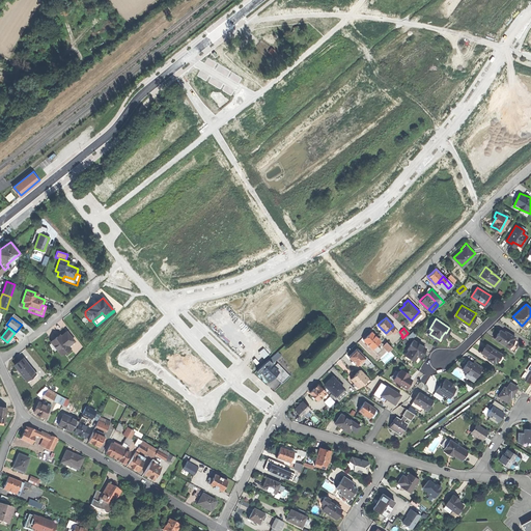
[(497,333),(494,338),(508,347),(513,339),(514,338),(513,337),(514,336),(506,331),(505,332),(499,329),(497,333)]
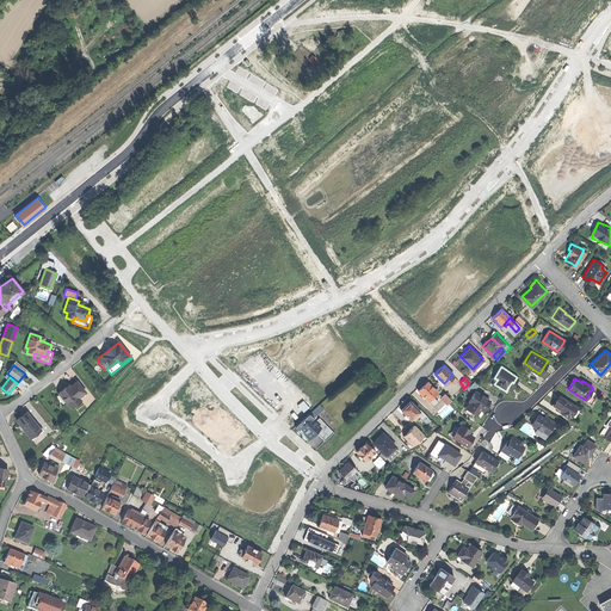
[(421,386),(418,389),(427,400),(431,396),(437,392),(426,381),(421,386)]
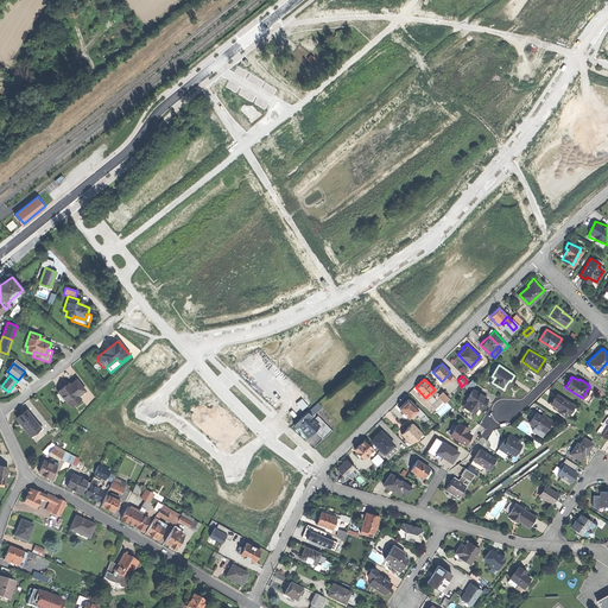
[(64,400),(70,406),(77,400),(75,398),(78,396),(84,391),(76,380),(69,385),(67,387),(65,385),(62,388),(58,392),(64,400)]
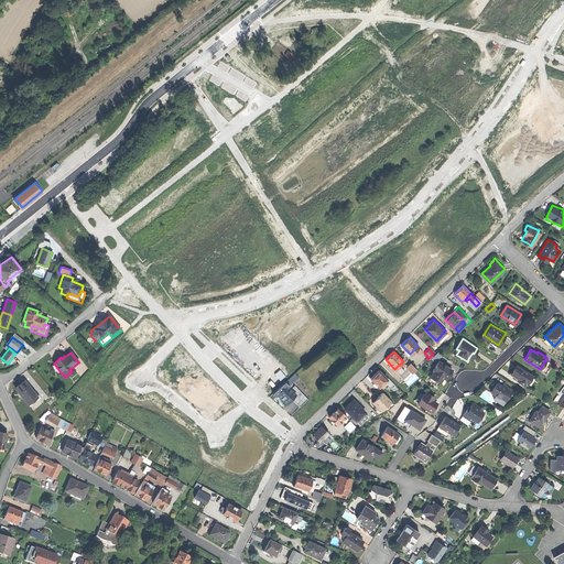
[(436,379),(441,381),(444,376),(445,373),(448,375),(453,368),(438,359),(433,369),(435,370),(432,375),(436,378),(436,379)]
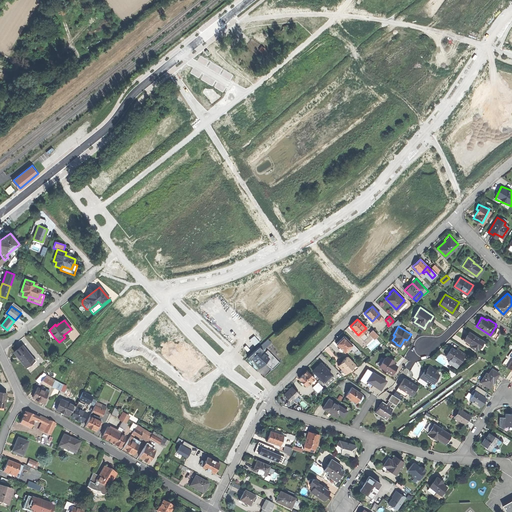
[(499,329),(495,327),(490,335),(495,338),(497,333),(496,333),(499,329)]
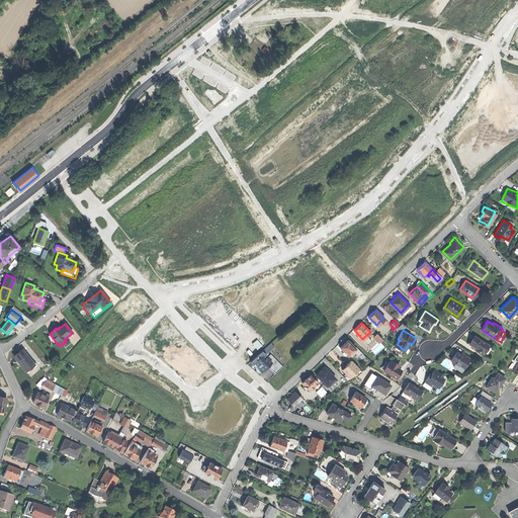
[(373,335),(378,340),(381,337),(376,332),(373,335)]
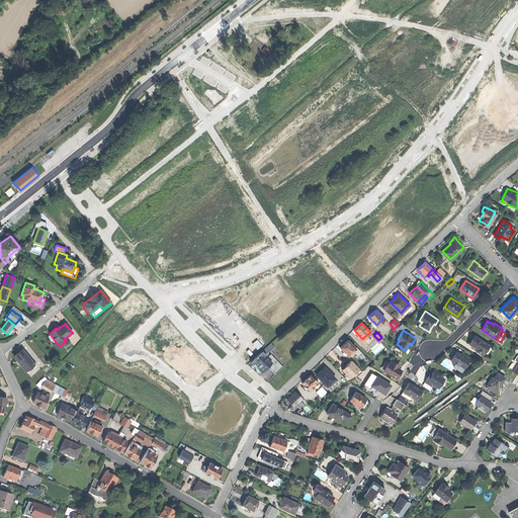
[(471,339),(469,343),(477,348),(475,350),(481,354),(482,352),(483,352),(489,344),(475,335),(471,339)]
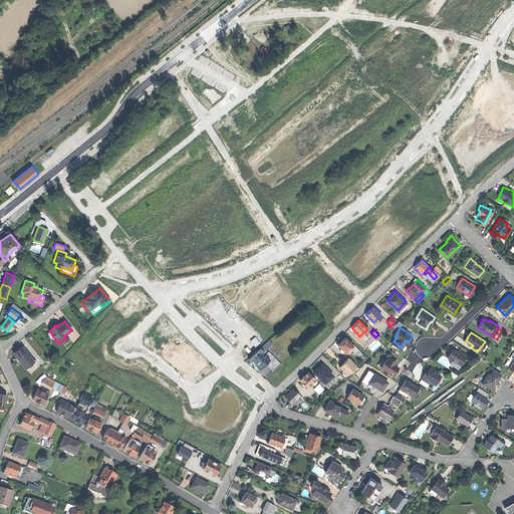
[(340,340),(336,344),(340,348),(339,349),(341,351),(343,350),(344,351),(350,346),(352,344),(344,336),(340,340)]
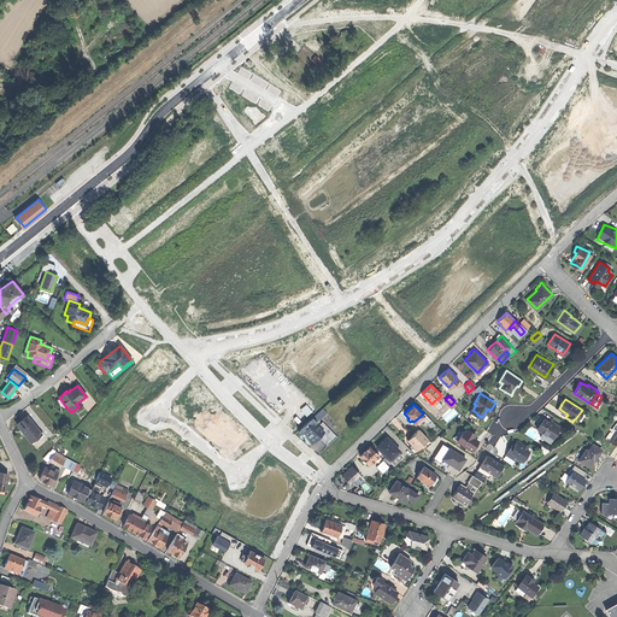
[(309,422),(310,423),(315,421),(316,423),(328,413),(324,409),(309,422)]
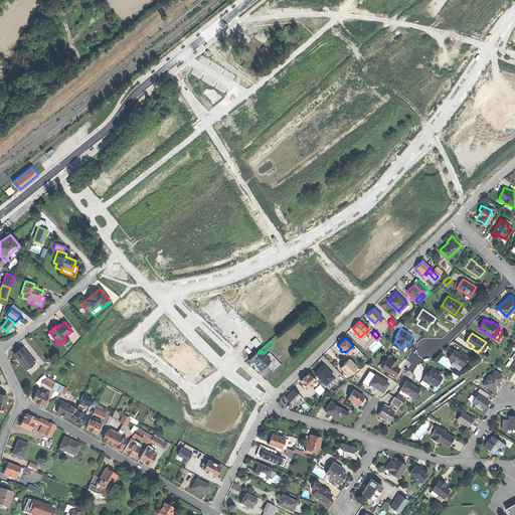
[(354,344),(353,345),(351,347),(357,353),(360,350),(354,344)]
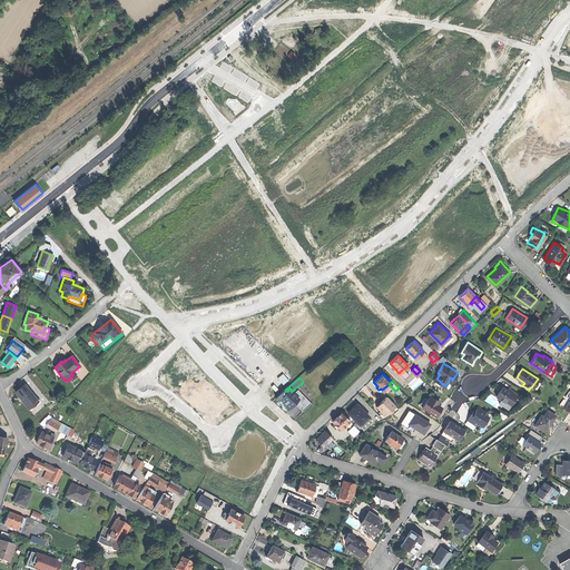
[(25,384),(15,393),(19,397),(20,397),(22,401),(27,406),(31,403),(31,404),(37,400),(25,384)]
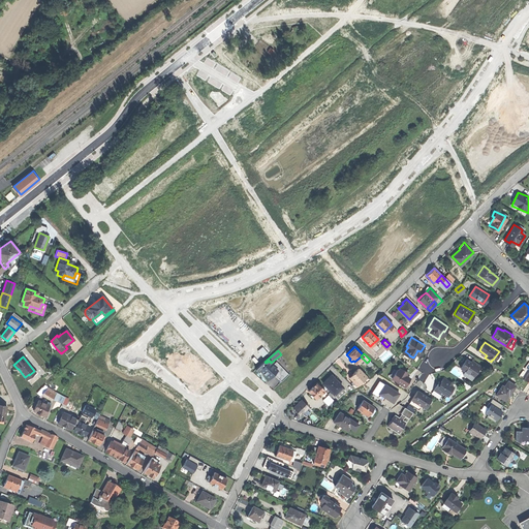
[(463,363),(460,367),(465,370),(472,374),(473,375),(479,365),(472,360),(471,362),(470,362),(466,359),(463,363)]
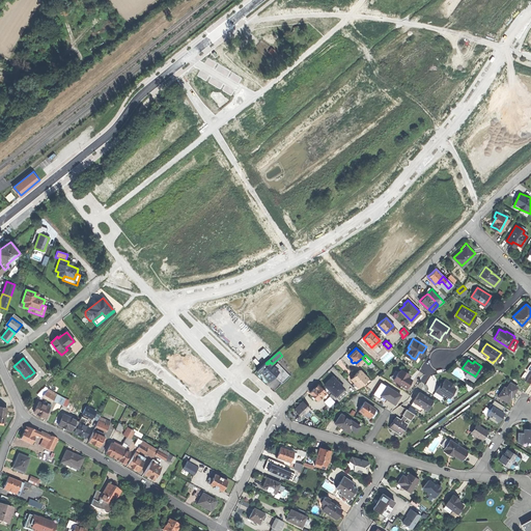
[(261,369),(270,379),(275,375),(279,371),(272,364),(271,362),(267,364),(261,369)]
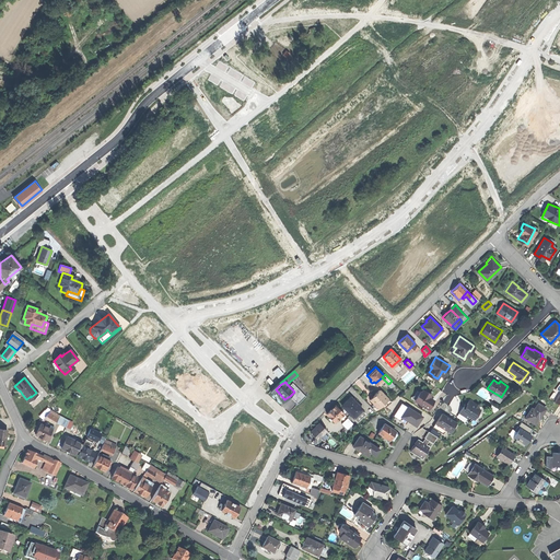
[(551,398),(556,399),(559,391),(559,382),(559,383),(550,397),(551,398)]
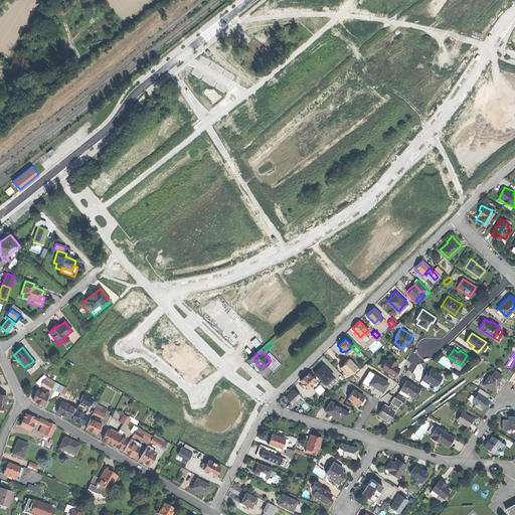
[(343,363),(339,366),(350,377),(353,374),(350,371),(356,366),(348,357),(343,363)]
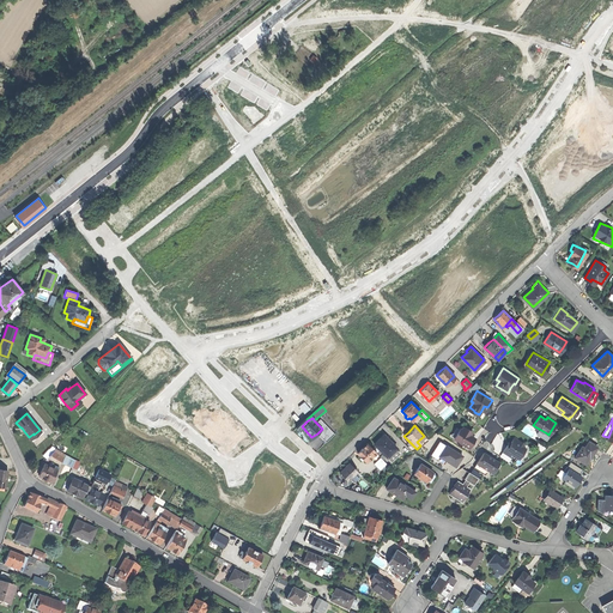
[(455,437),(469,445),(475,436),(471,434),(473,430),(469,428),(465,425),(462,428),(461,428),(455,437)]
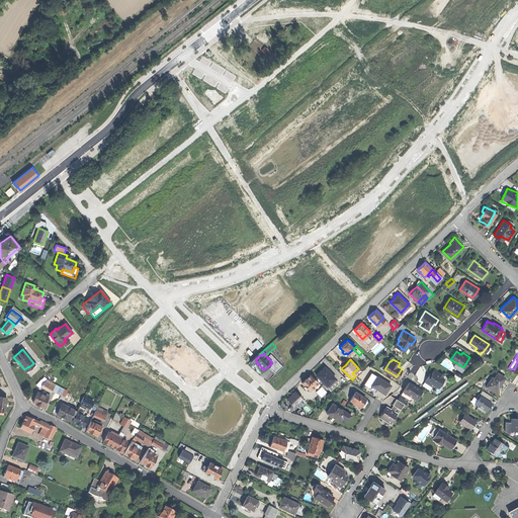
[(34,363),(33,363),(28,367),(28,366),(24,369),(26,372),(35,365),(34,363)]
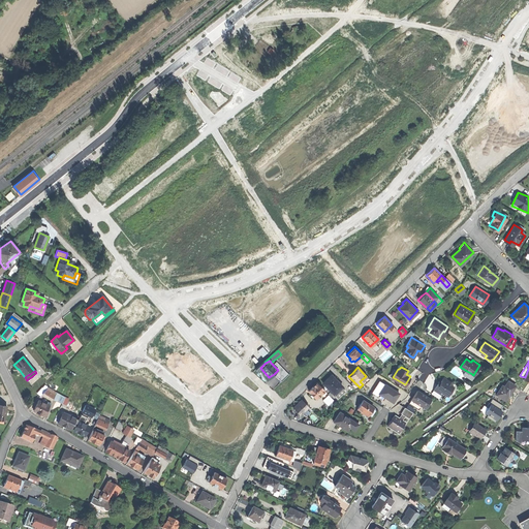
[(327,378),(322,382),(334,394),(341,386),(342,385),(331,374),(327,378)]
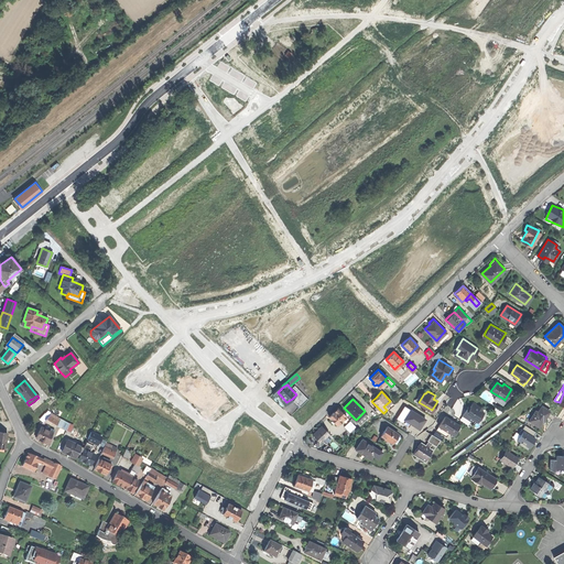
[(393,403),(390,401),(383,407),(387,410),(393,403)]
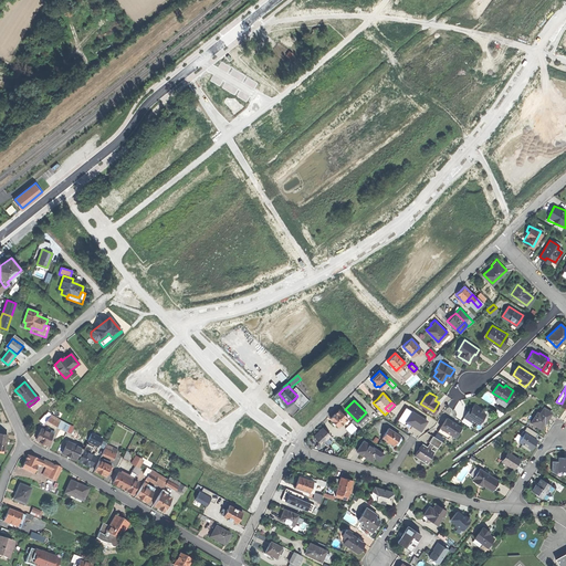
[(468,411),(463,418),(473,423),(474,421),(479,425),(485,415),(481,412),(483,409),(474,404),(471,409),(469,412),(468,411)]
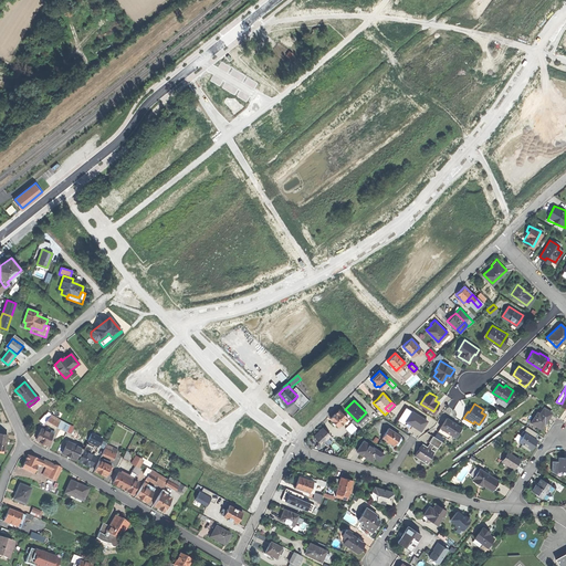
[(537,423),(541,426),(543,422),(545,419),(546,419),(551,411),(543,407),(540,412),(536,411),(530,421),(536,425),(537,423)]
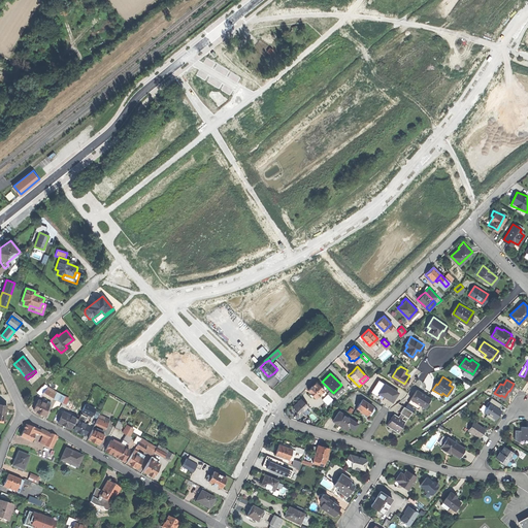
[(308,388),(316,396),(321,391),(324,388),(316,381),(311,385),(308,388)]
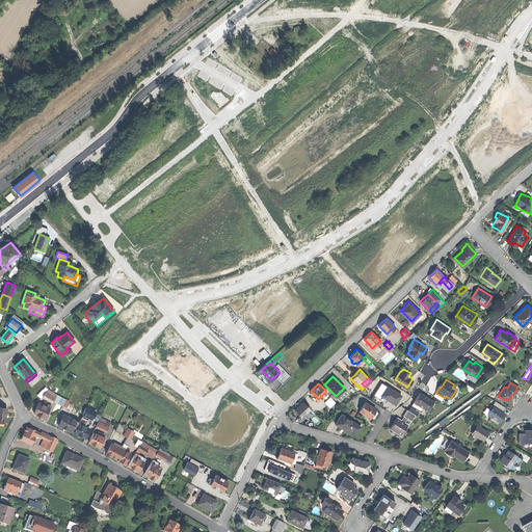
[(383,383),(377,395),(383,399),(386,396),(390,399),(396,402),(401,394),(383,383)]
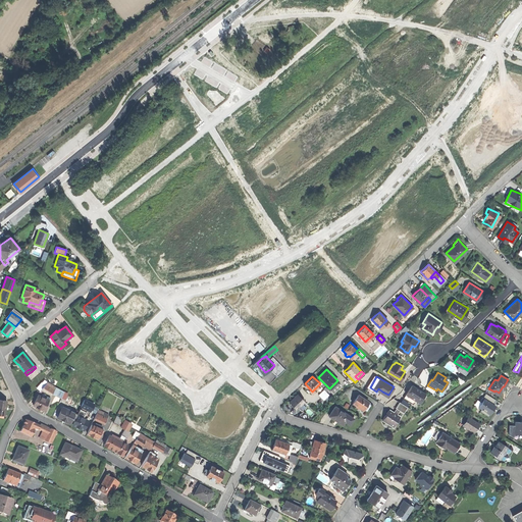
[(340,384),(336,381),(329,388),(332,392),(340,384)]
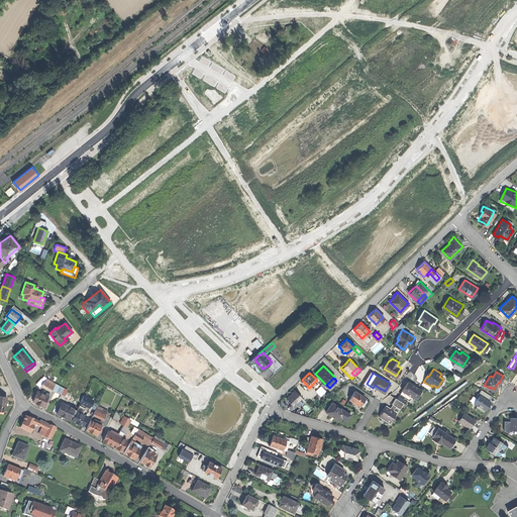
[(412,383),(408,381),(402,389),(412,396),(415,398),(421,389),(412,383)]
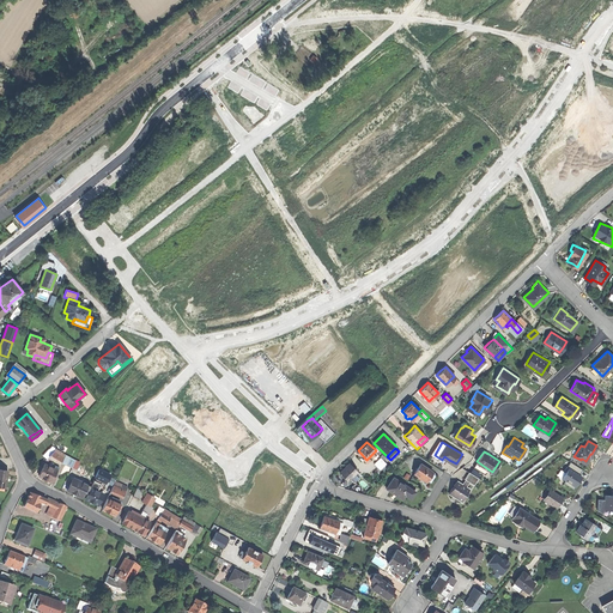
[(374,461),(380,468),(386,462),(380,455),(374,461)]
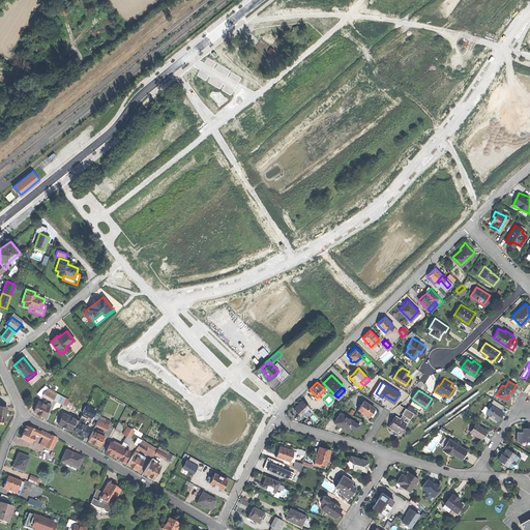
[(293,406),(299,413),(301,411),(306,406),(308,405),(301,398),(297,402),(293,406)]
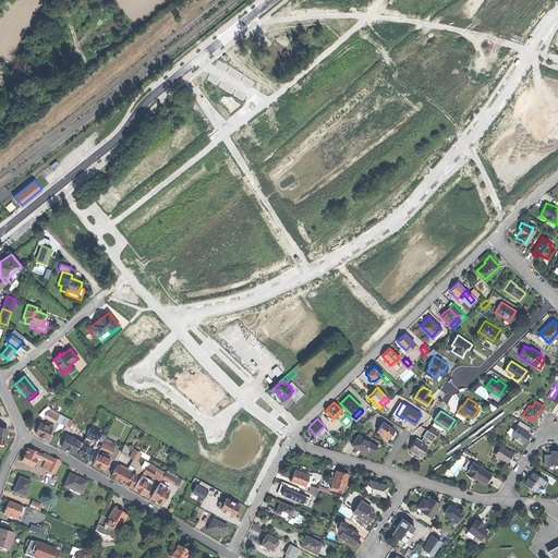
[(443,431),(445,427),(434,420),(432,423),(443,431)]
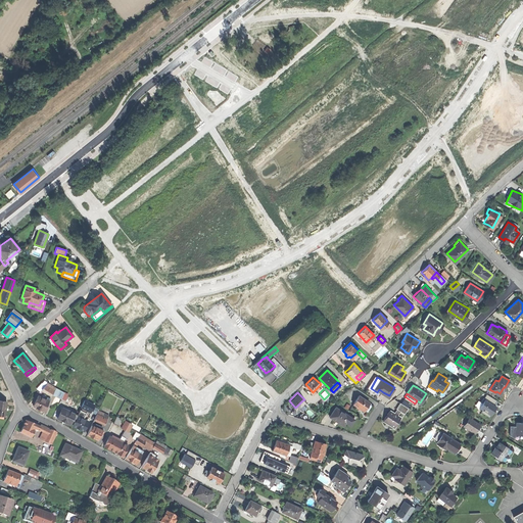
[(353,402),(364,410),(366,406),(369,400),(359,394),(353,402)]
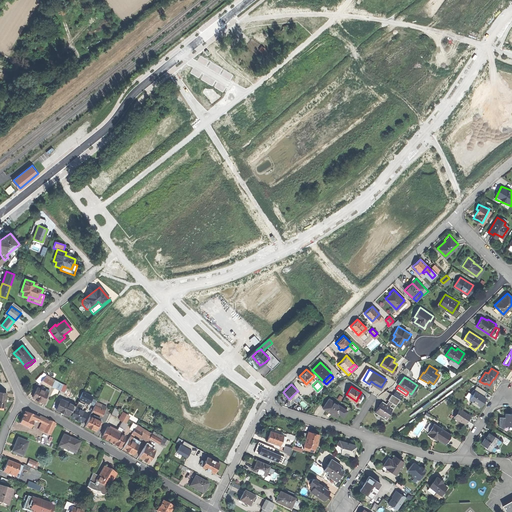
[(484,395),(487,391),(478,386),(469,400),(481,407),(487,397),(484,395)]
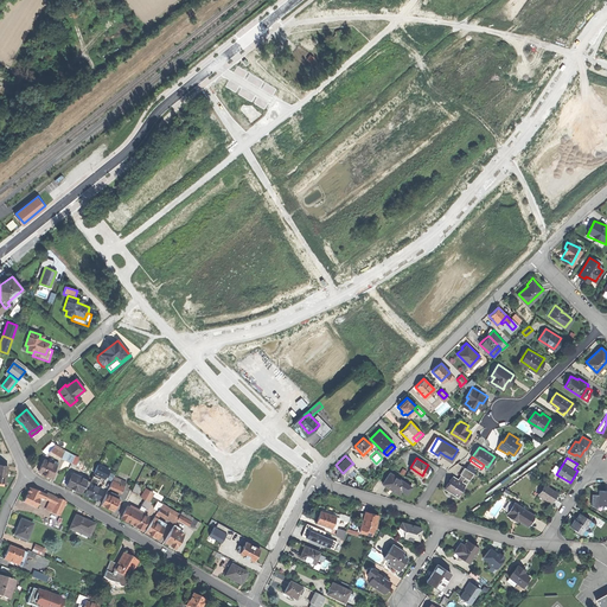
[(48,475),(51,477),(56,466),(52,464),(44,460),(38,471),(42,473),(48,475)]
